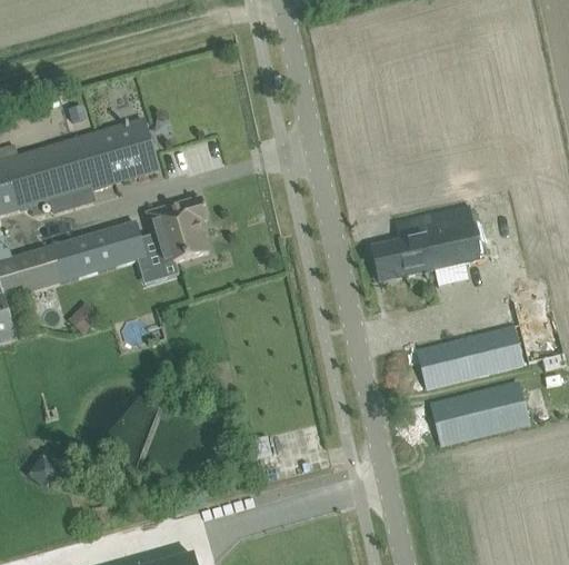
[(0,158),(0,159),(0,342),(17,337),(5,298),(61,281),(137,259),(146,256),(140,237),(136,220),(50,245),(12,256),(6,235),(0,236),(0,215),(22,209),(31,206),(73,194),(76,194),(159,168),(143,117),(18,155),(15,142),(0,146),(0,158)]
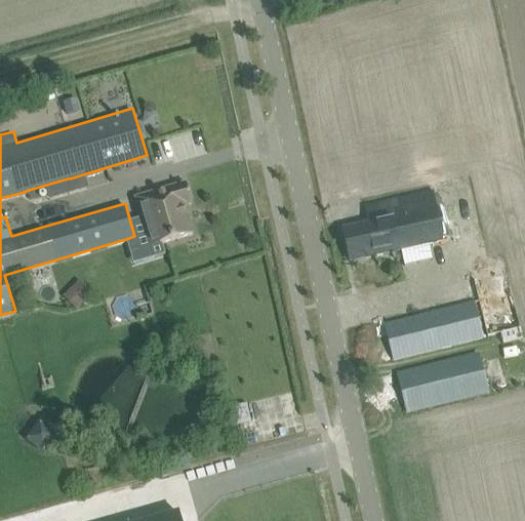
[(134,236),(126,239),(133,261),(164,252),(160,241),(193,232),(184,202),(192,200),(186,179),(135,195),(142,215),(129,218),(134,236)]
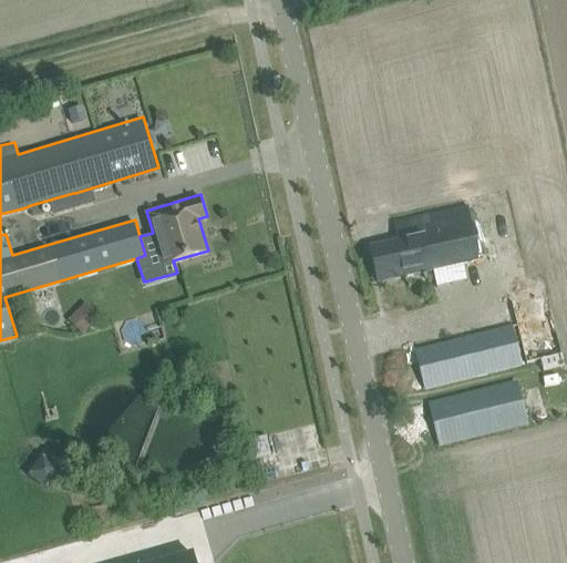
[(379,279),(401,275),(480,257),(468,203),(415,215),(394,219),(398,237),(371,244),(379,279)]
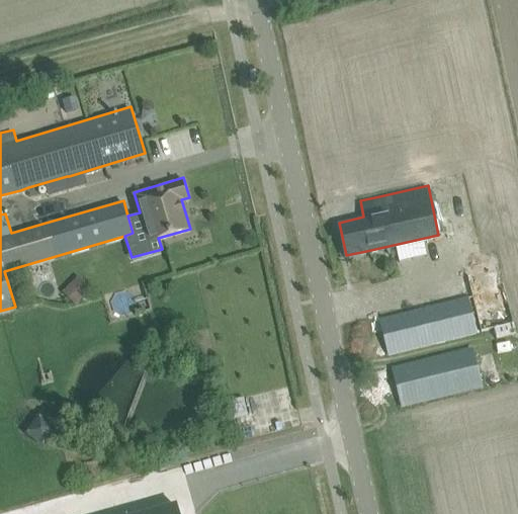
[(481,329),(513,321),(500,266),(467,274),(481,329)]
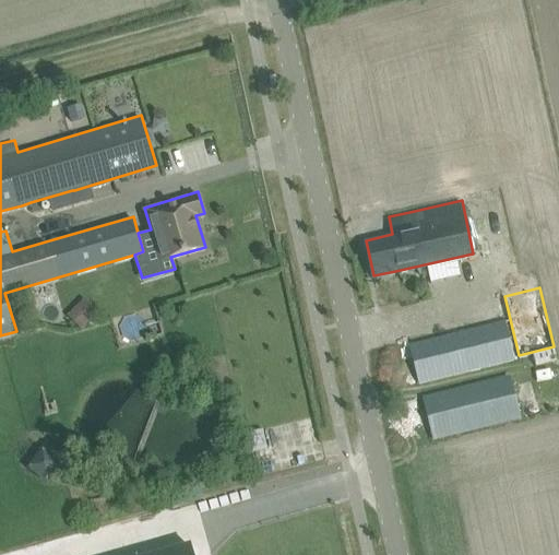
[(83,295),(67,313),(82,326),(97,307),(83,295)]
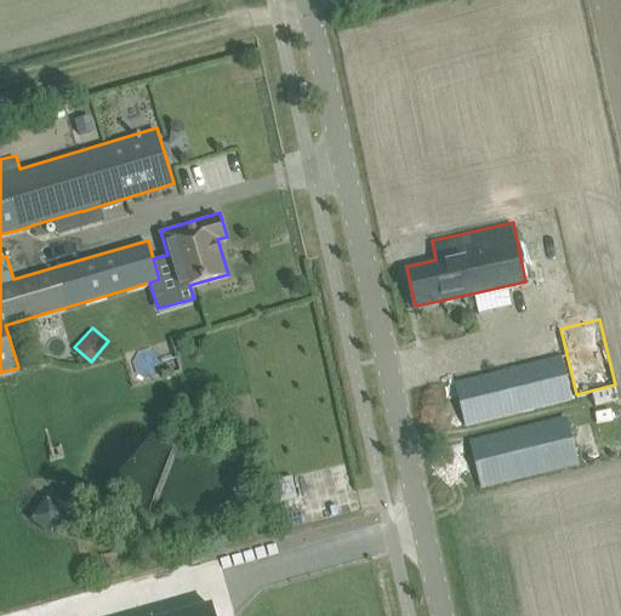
[(466,422),(489,416),(571,397),(560,354),(478,374),(455,381),(466,422)]
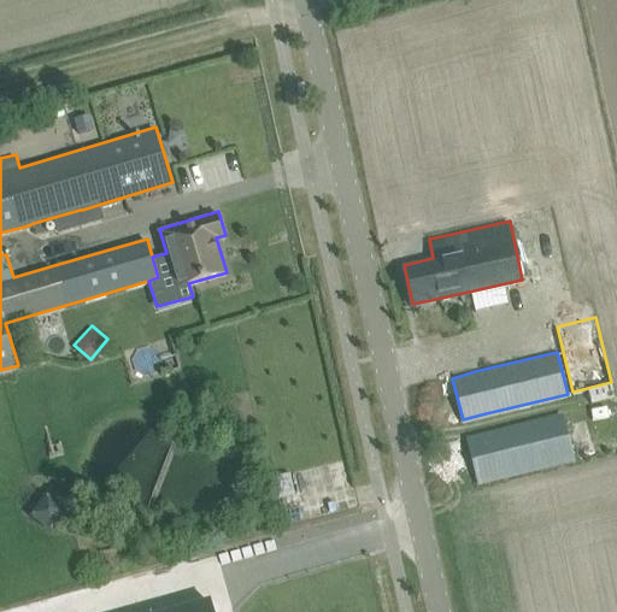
[(479,481),(501,475),(573,458),(562,413),(468,436),(479,481)]
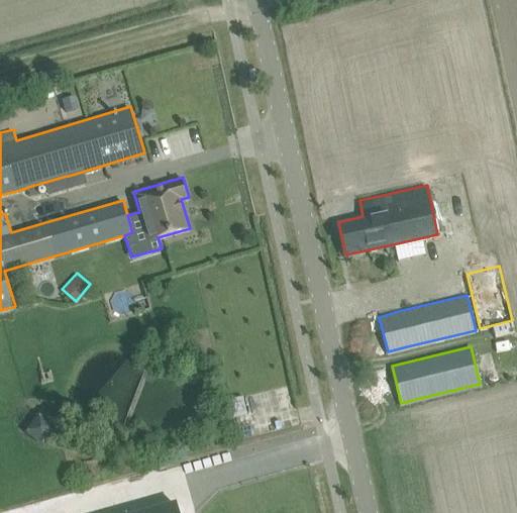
[(228,396),(233,417),(245,414),(239,393),(228,396)]
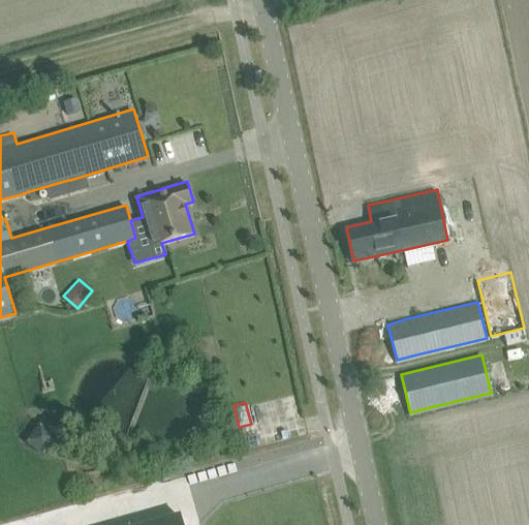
[(138,524),(182,524),(179,514),(138,524)]
